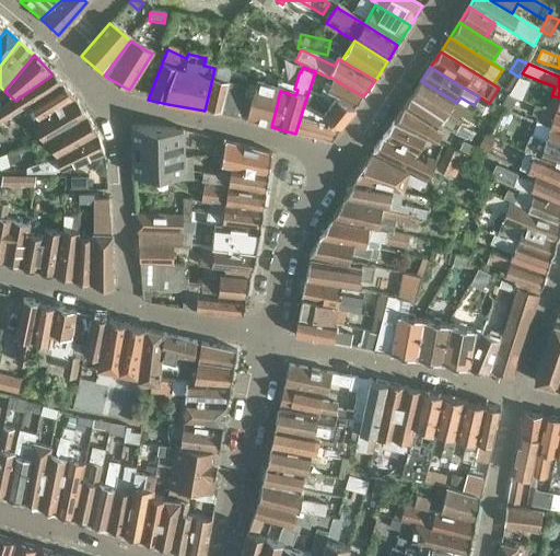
[(247,116),(253,91),(226,84),(230,72),(214,68),(211,83),(226,87),(238,90),(233,118),(244,115),(247,116)]
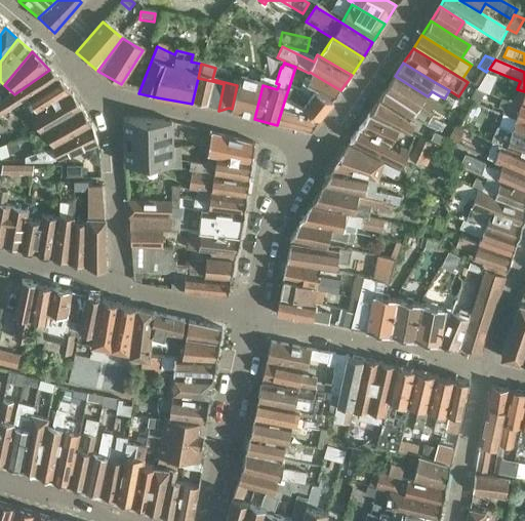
[(14,94),(0,105),(0,116),(25,99),(35,114),(70,93),(59,81),(49,70),(14,94)]
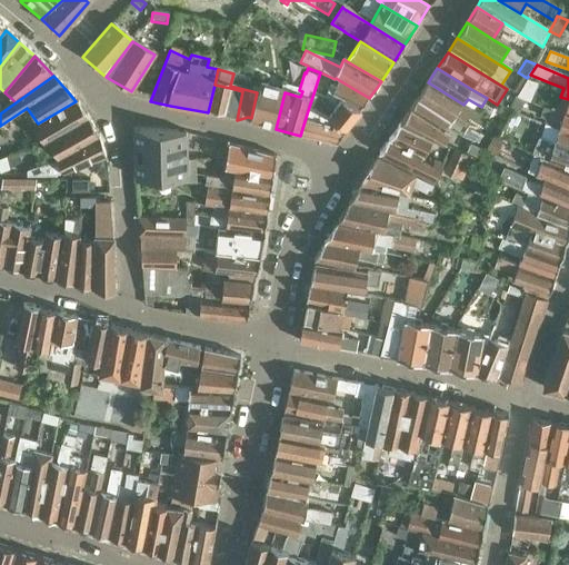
[(360,111),(369,98),(339,80),(335,89),(329,87),(328,93),(329,93),(327,99),(326,100),(337,107),(340,101),(360,111)]
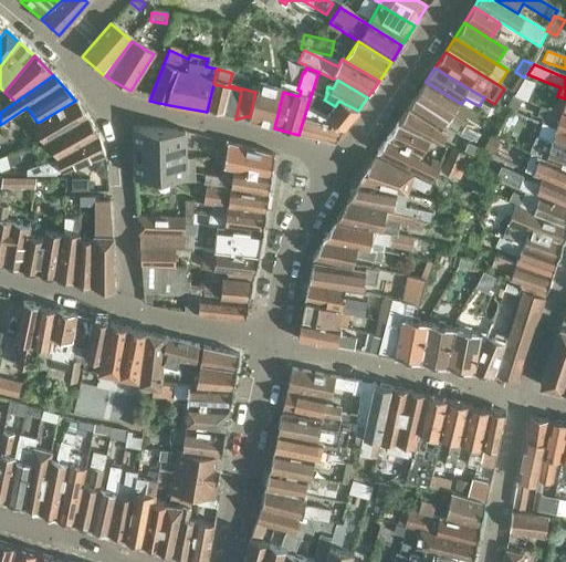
[(513,97),(523,101),(527,103),(535,85),(524,80),(513,97)]
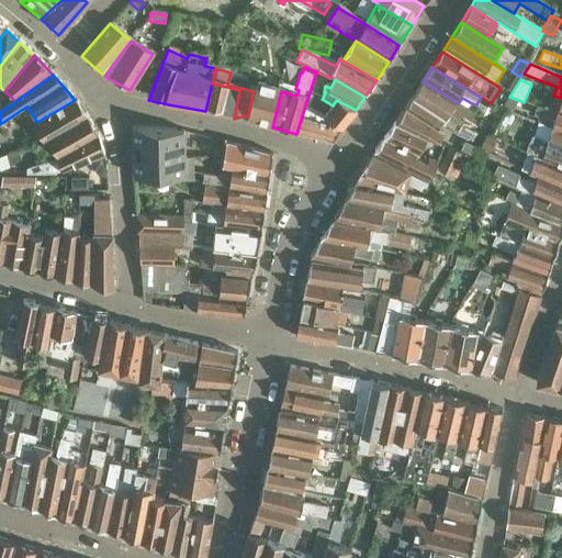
[(450,115),(458,103),(423,81),(412,99),(445,120),(439,127),(452,135),(453,134),(468,143),(473,134),(461,126),(463,124),(450,115)]
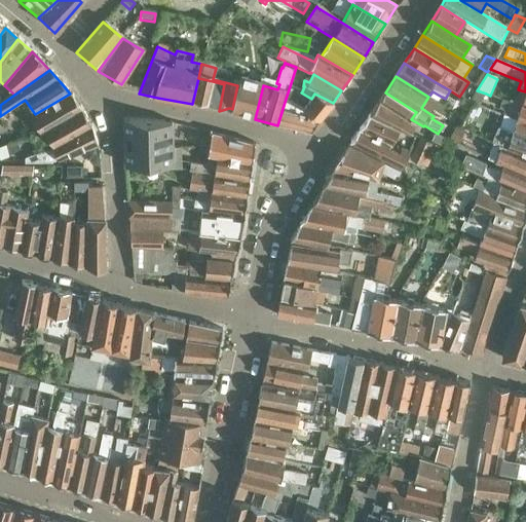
[(207,108),(213,81),(198,78),(192,104),(207,108)]
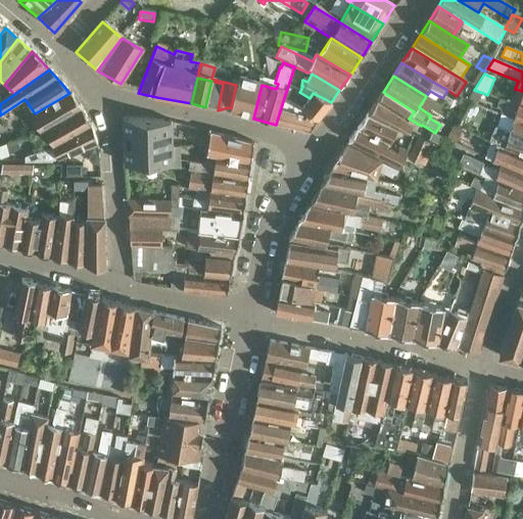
[(253,119),(262,85),(239,79),(237,86),(236,85),(231,108),(230,113),(253,119)]
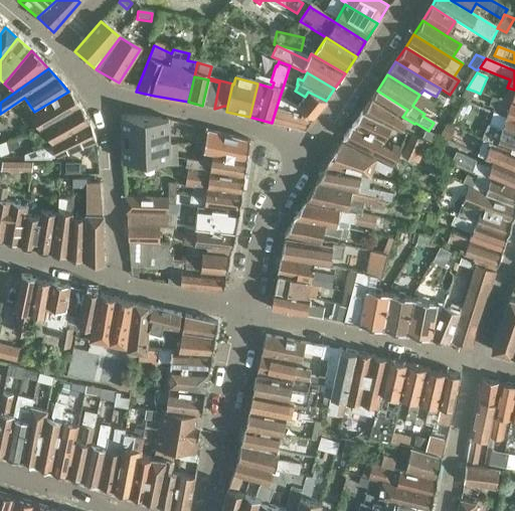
[(202,106),(214,109),(219,82),(208,79),(202,106)]
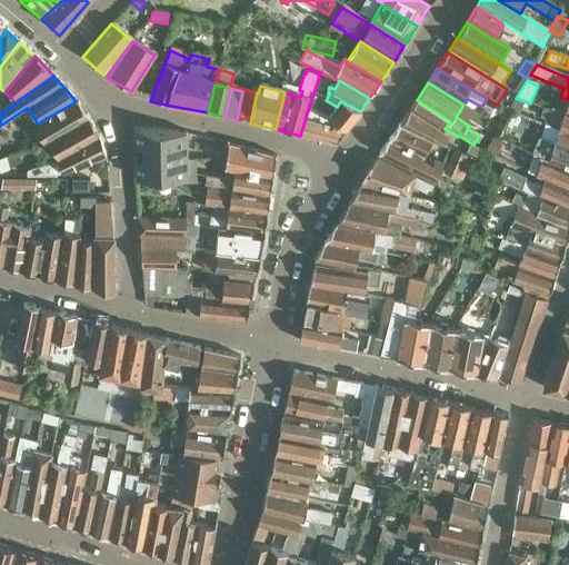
[(327,99),(320,97),(313,93),(309,107),(329,117),(328,118),(346,130),(360,111),(340,101),(337,107),(326,100),(327,99)]
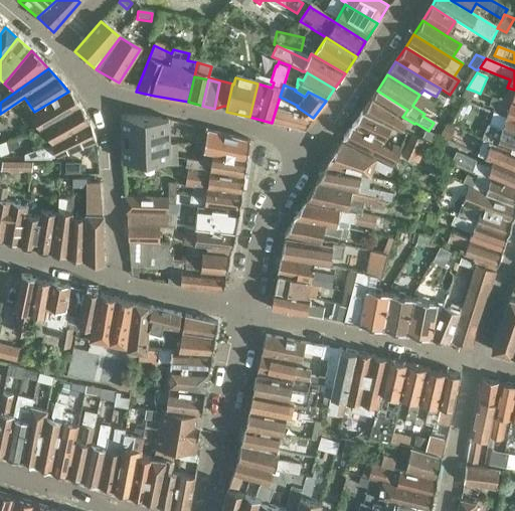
[(514,106),(514,90),(507,88),(503,102),(514,106)]
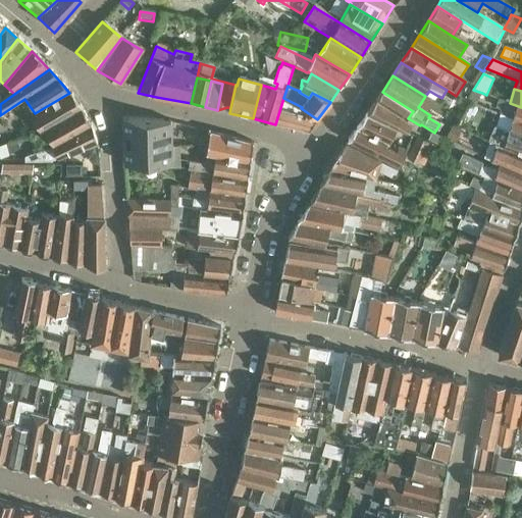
[(476,105),(482,93),(473,90),(467,101),(476,105)]
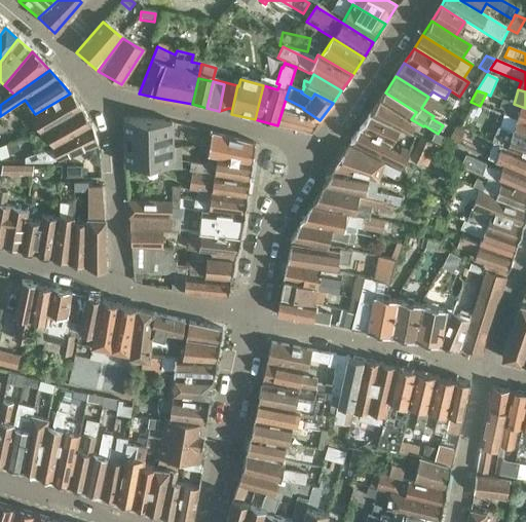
[(410,118),(411,119),(416,112),(385,92),(369,116),(400,131),(410,136),(415,125),(408,122),(410,118)]
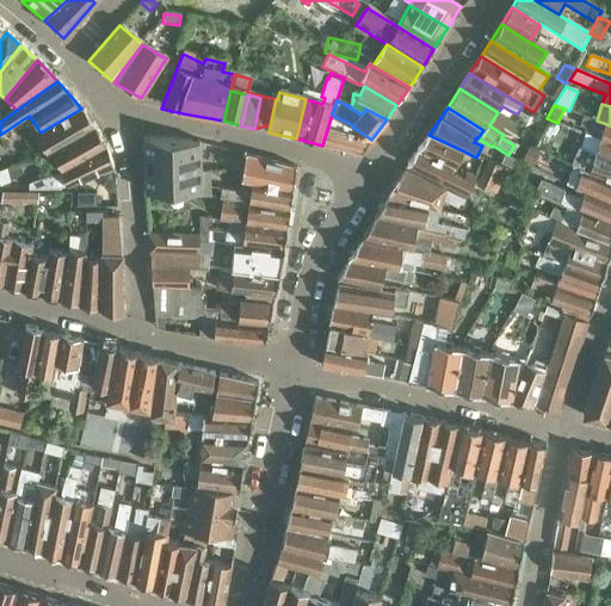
[(44,158),(96,129),(84,111),(36,141),(44,158)]
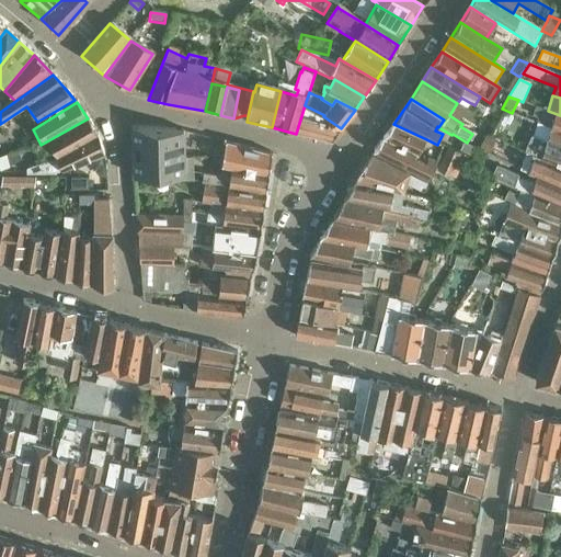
[(331,143),(341,128),(323,116),(324,115),(305,105),(296,134),(331,143)]
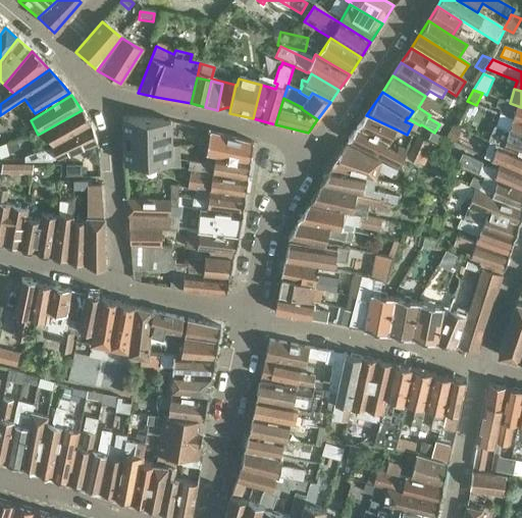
[(521,107),(510,103),(498,99),(494,108),(514,115),(513,118),(521,122),(521,107)]
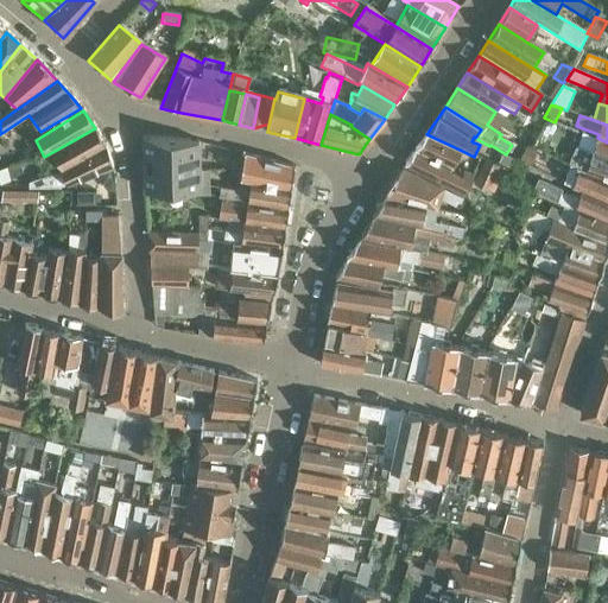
[(572,146),(580,148),(586,132),(572,127),(561,163),(567,165),(572,146)]
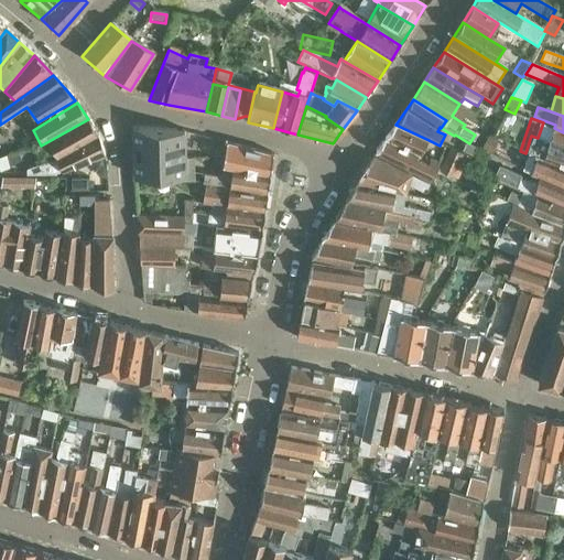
[(41,146),(36,148),(44,163),(98,137),(99,136),(88,119),(41,146)]
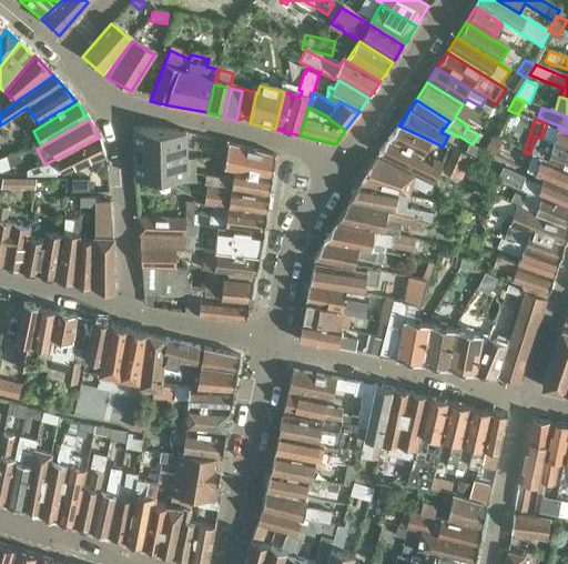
[(424,157),(432,141),(398,126),(378,155),(434,183),(437,178),(442,167),(435,164),(434,168),(422,163),(416,163),(421,155),(424,157)]
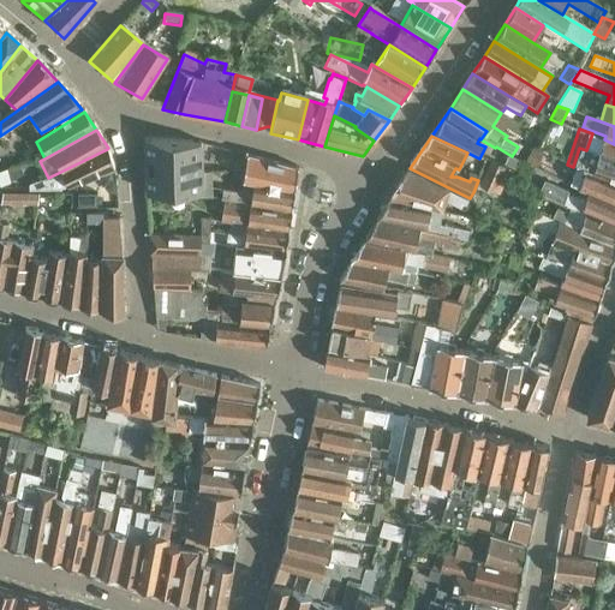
[(614,165),(614,144),(604,139),(597,160),(614,165)]
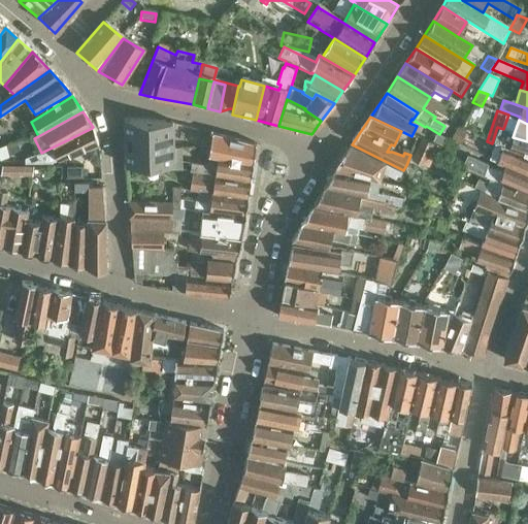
[(172,169),(172,150),(171,125),(125,122),(125,169),(172,169)]
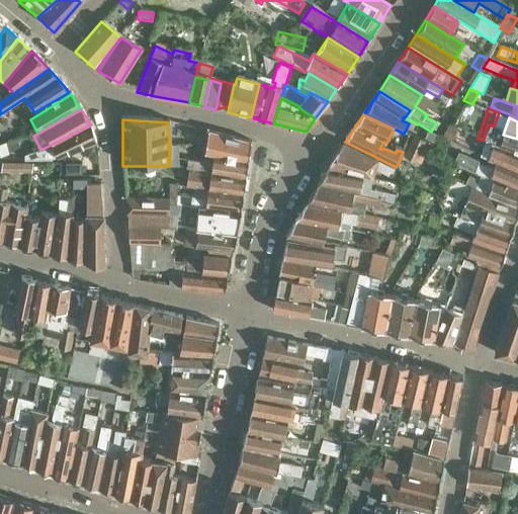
[(52,146),(24,157),(24,161),(51,161),(96,144),(90,125),(52,146)]
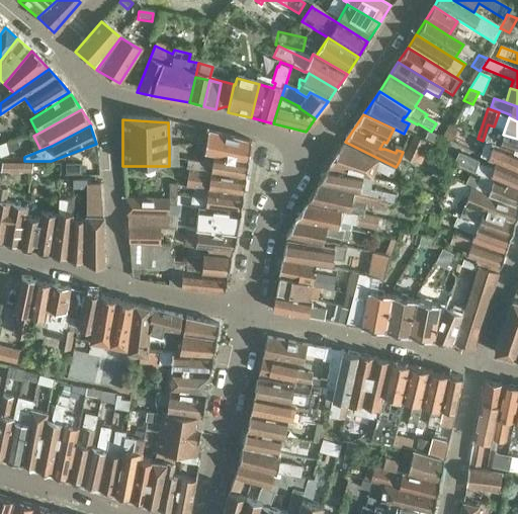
[(517,139),(503,135),(490,130),(486,141),(517,154),(517,139)]
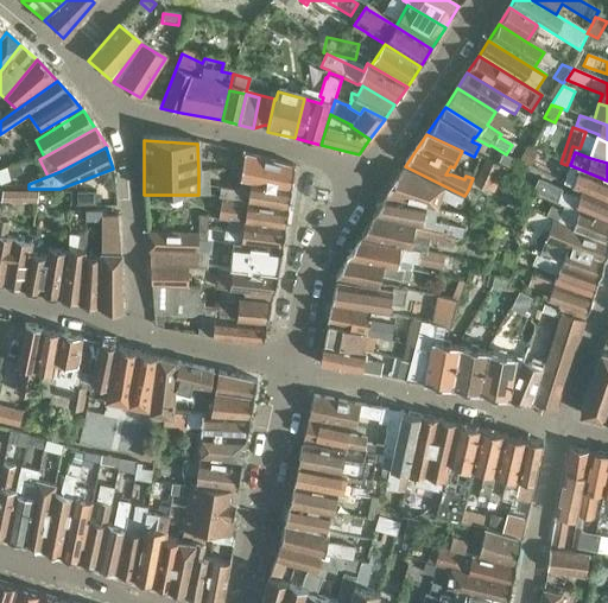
[(221,201),(289,210),(295,169),(244,156),(239,183),(249,184),(248,194),(220,189),(219,200),(221,201)]
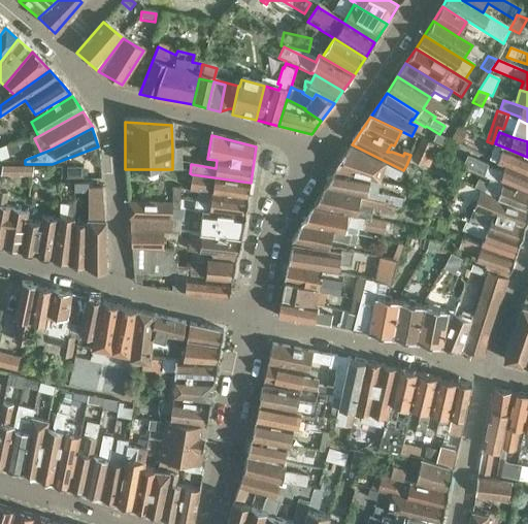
[(410,162),(428,170),(437,148),(420,140),(410,162)]
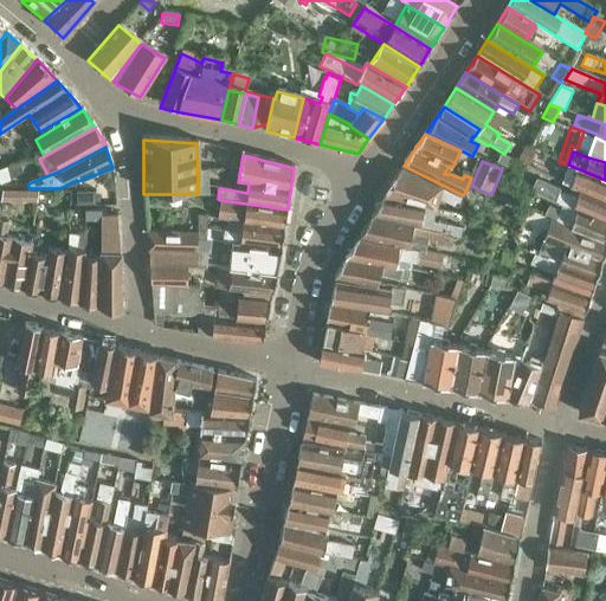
[(605,204),(605,180),(568,165),(562,185),(579,193),(605,204)]
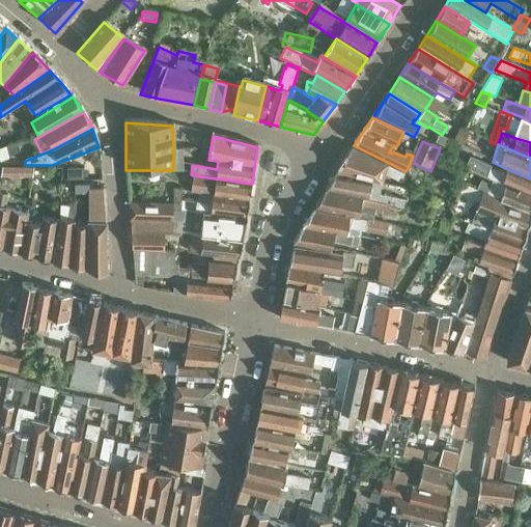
[(530,178),(507,169),(505,175),(488,170),(470,162),(465,159),(466,156),(449,147),(445,156),(467,169),(484,178),(493,182),(530,196),(530,178)]
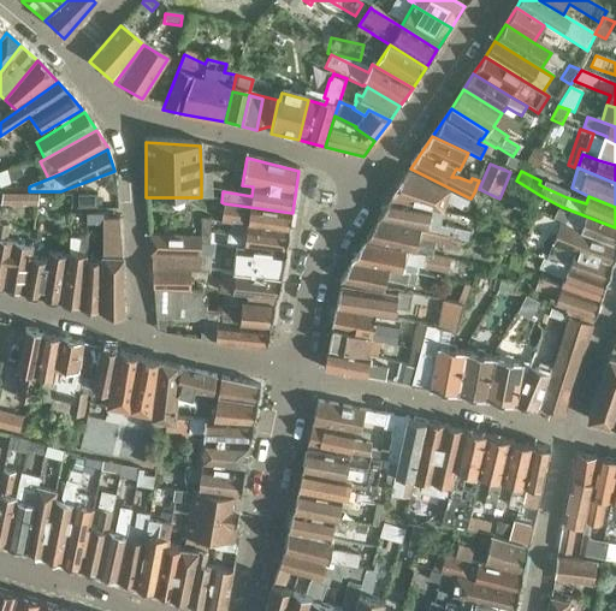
[(432,212),(442,215),(446,205),(461,212),(463,207),(465,208),(468,203),(407,173),(389,202),(432,212)]
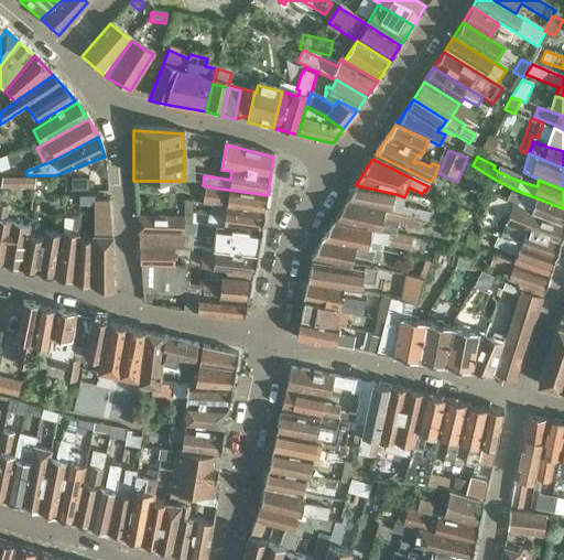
[(184,160),(184,181),(184,183),(195,183),(194,160),(184,160)]
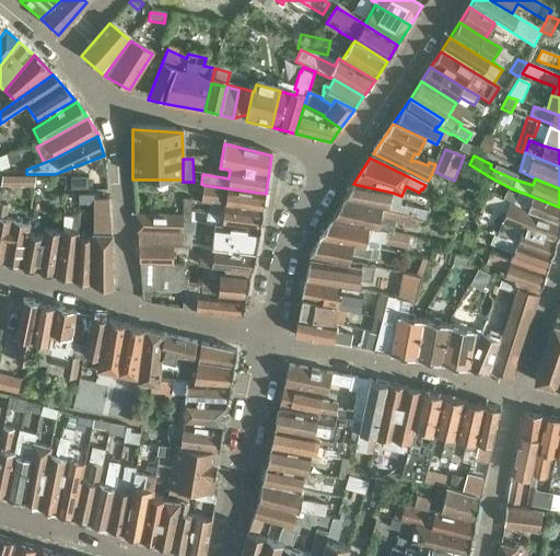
[(1,178),(0,188),(0,189),(35,189),(35,180),(1,178)]
